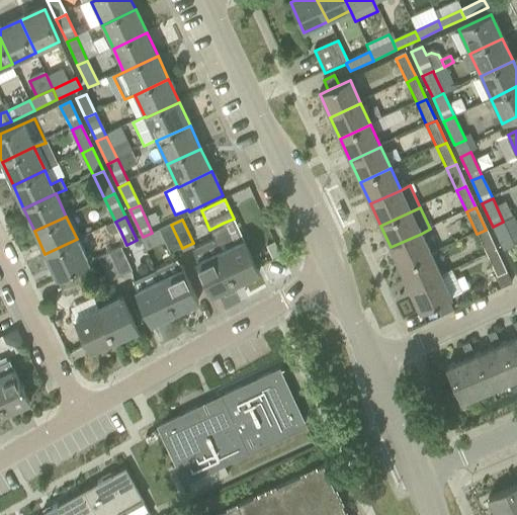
[(115,222),(106,226),(110,233),(113,234),(120,231),(115,222)]
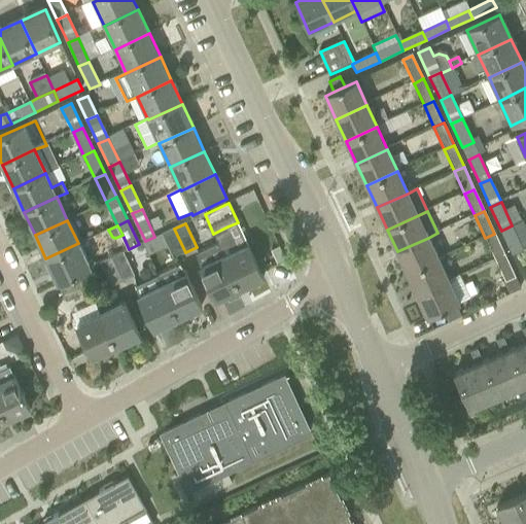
[(513,254),(523,250),(512,225),(501,231),(513,254)]
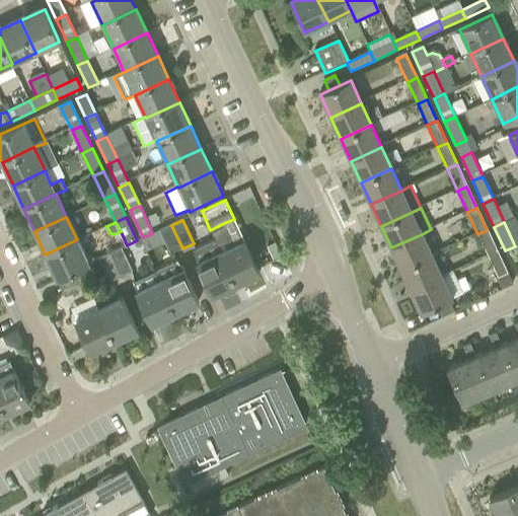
[(224,223),(210,230),(216,241),(221,252),(236,286),(260,275),(244,241),(235,246),(224,223)]
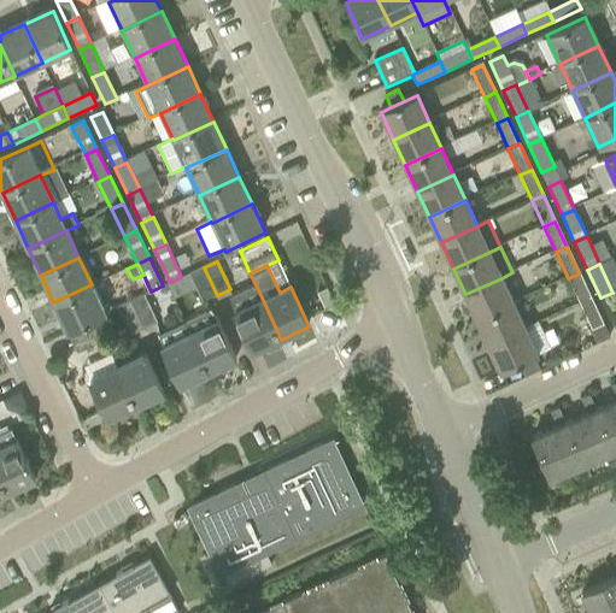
[(204,267),(191,273),(203,301),(217,295),(204,267)]
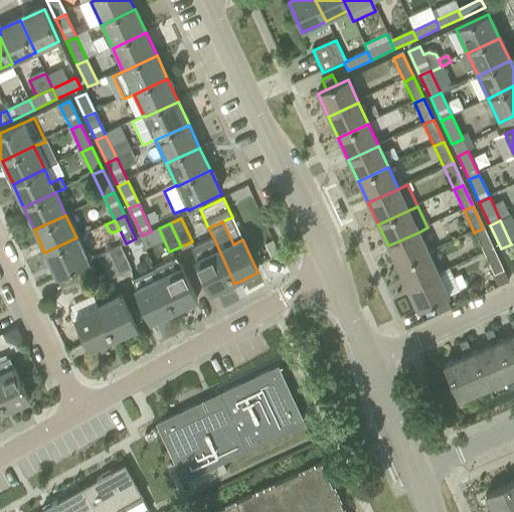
[(484,253),(493,249),(483,228),(474,232),(484,253)]
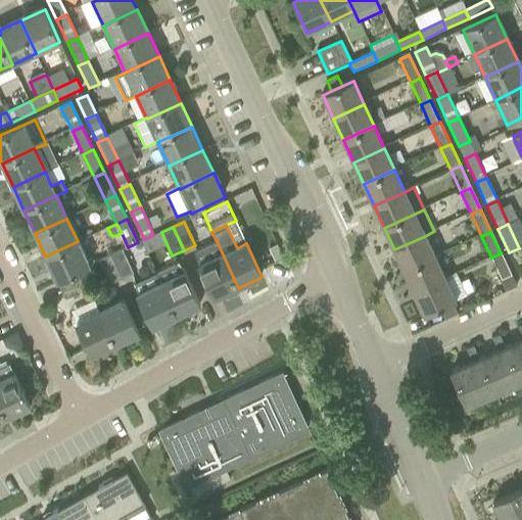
[(405,272),(435,257),(425,236),(394,249),(405,272)]
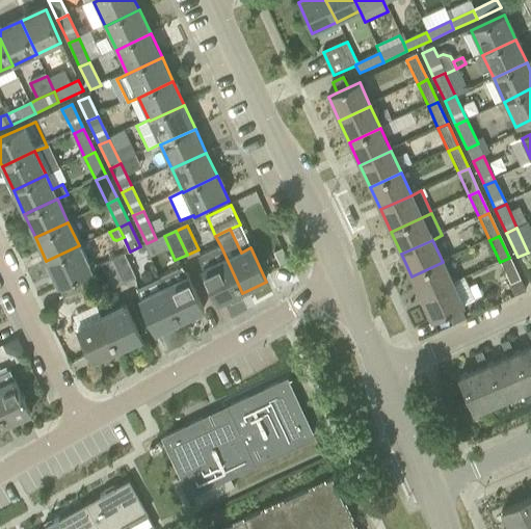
[(136,279),(129,263),(149,254),(144,244),(140,246),(130,252),(125,255),(114,260),(126,284),(136,279)]
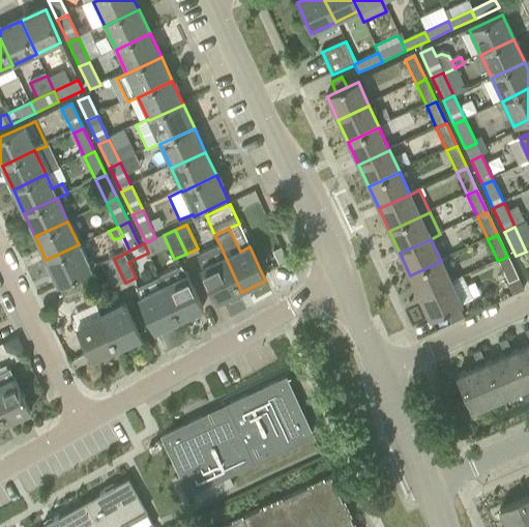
[(90,269),(79,244),(46,260),(57,285),(81,273),(90,269)]
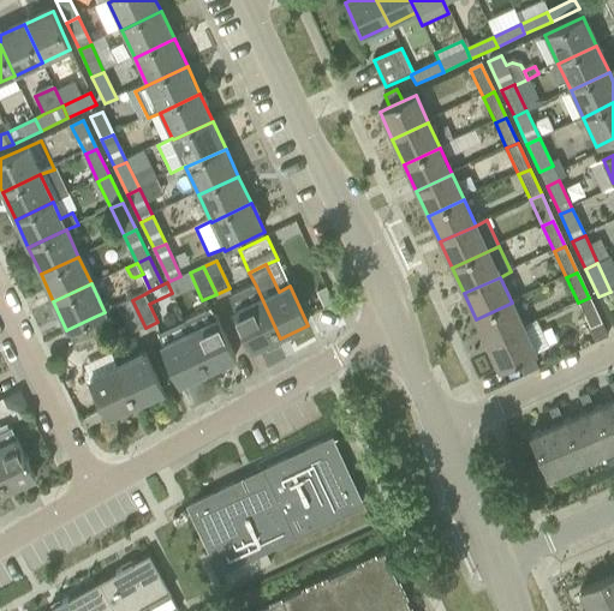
[(280,339),(262,299),(256,286),(232,297),(232,306),(234,312),(252,351),(280,339)]
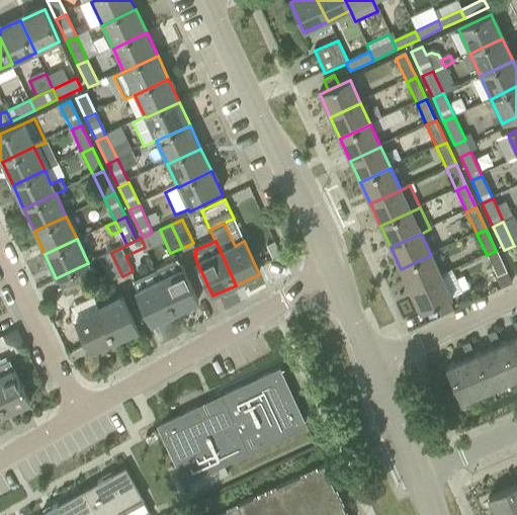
[(497,277),(506,273),(496,251),(487,255),(497,277)]
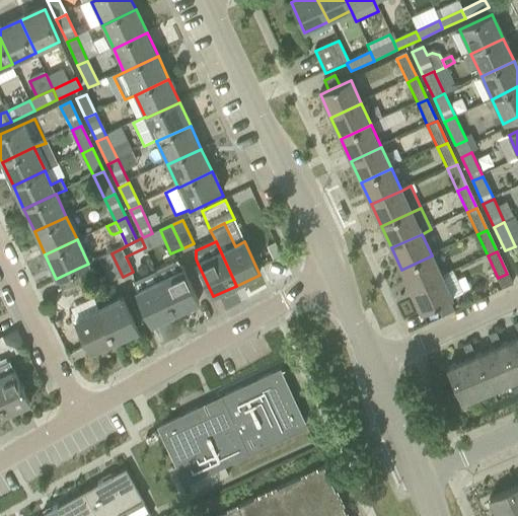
[(112,253),(98,260),(109,283),(123,277),(112,253)]
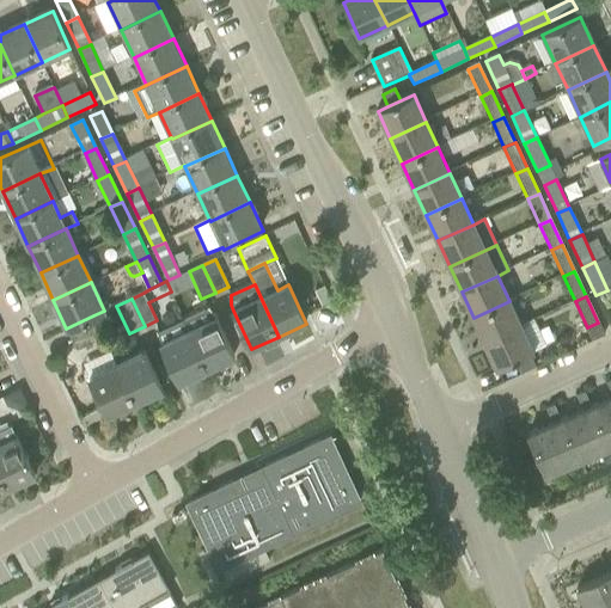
[(521,327),(509,301),(474,318),(486,343),(521,327)]
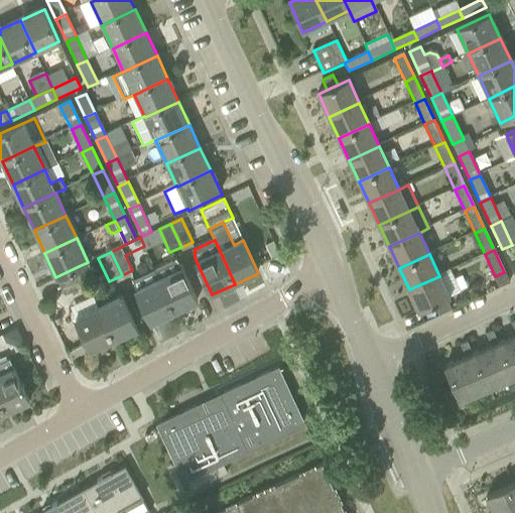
[(176,260),(155,270),(174,311),(198,300),(182,268),(176,260)]
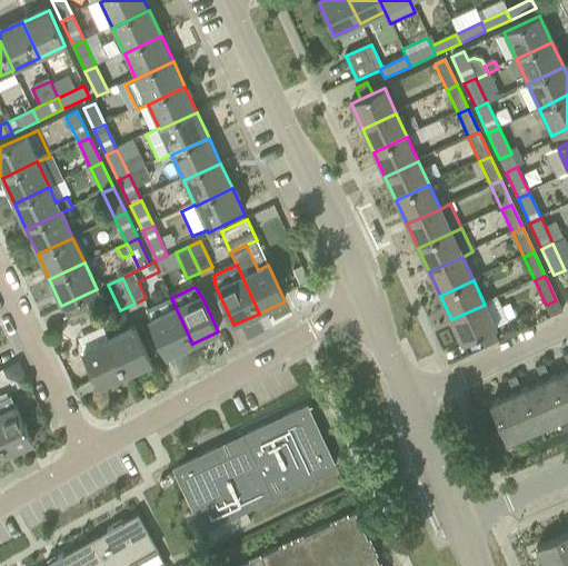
[(97,314),(87,294),(61,306),(72,326),(97,314)]
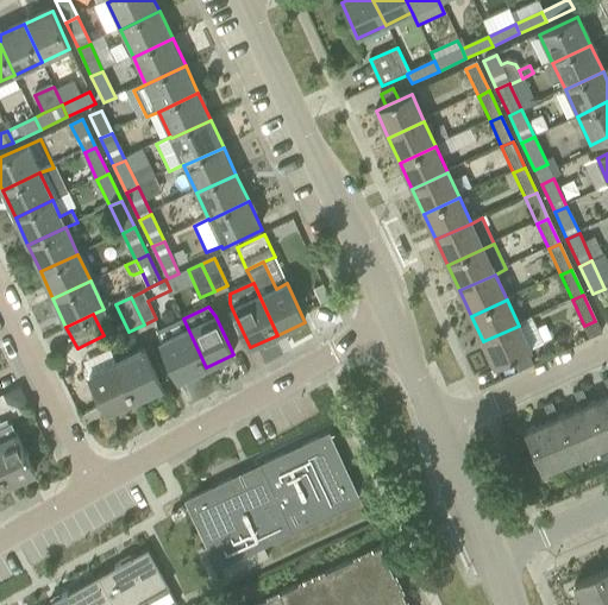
[(179,380),(206,367),(183,319),(157,332),(162,341),(161,342),(179,380)]
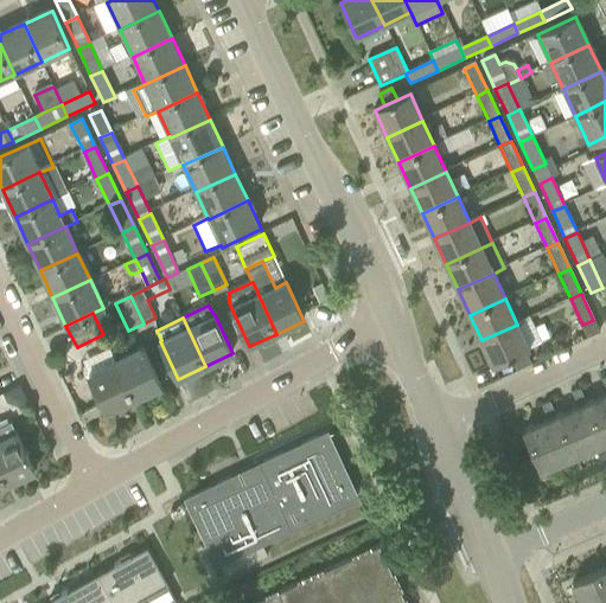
[(530,318),(517,325),(482,340),(493,367),(542,344),(530,318)]
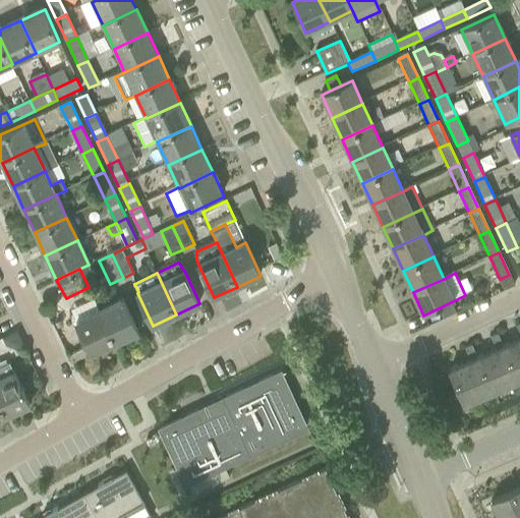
[(100,310),(115,343),(138,333),(123,299),(100,310)]
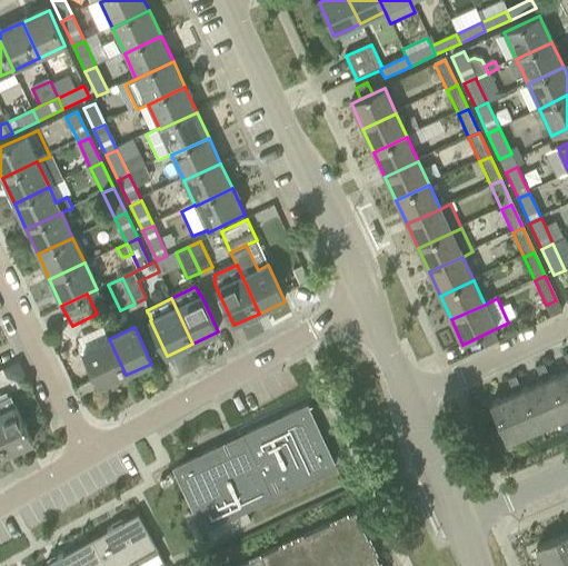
[(101,387),(126,375),(109,339),(85,350),(101,387)]
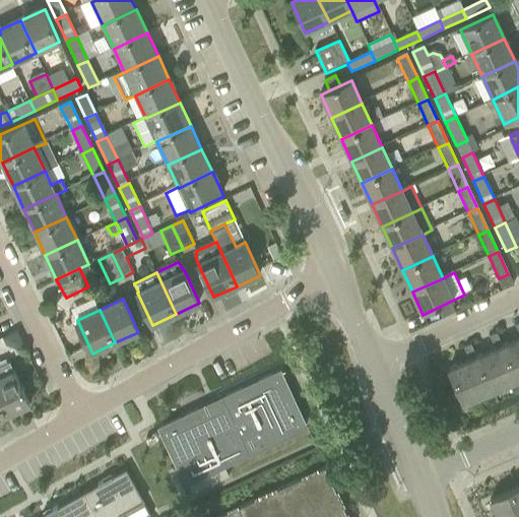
[(518,325),(515,327),(518,334),(518,339),(502,347),(496,335),(490,337),(495,349),(476,358),(471,345),(464,348),(469,361),(449,370),(464,404),(518,380),(518,325)]
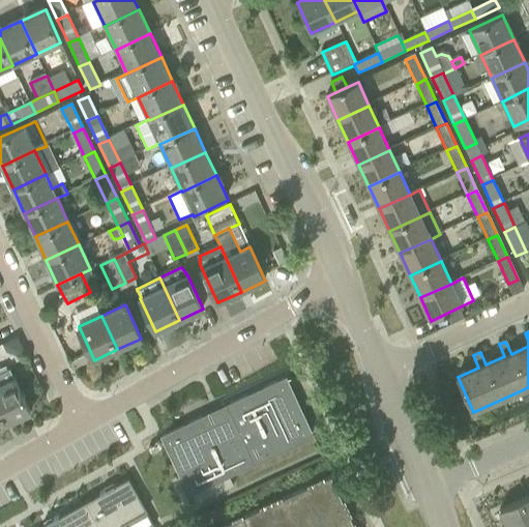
[(18,340),(4,346),(7,353),(18,357),(25,353),(18,340)]
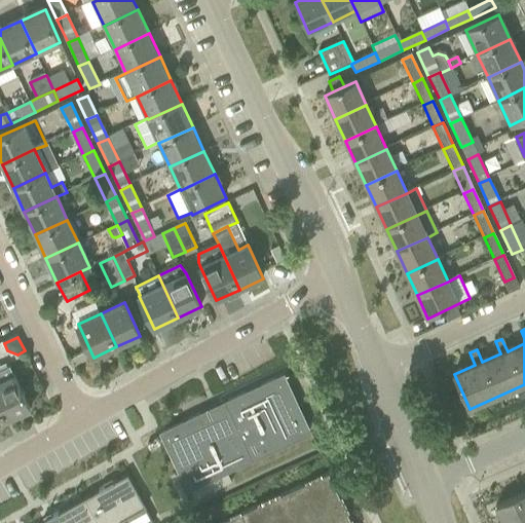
[(10,368),(0,372),(0,406),(7,421),(31,410),(14,377),(10,368)]
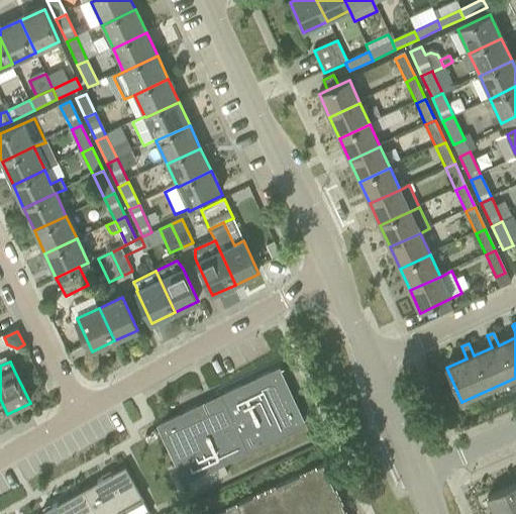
[(160,424),(167,439),(185,480),(305,425),(281,370),(160,424)]
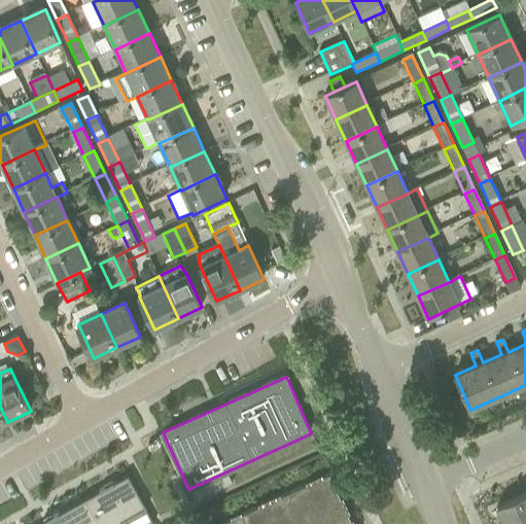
[(352,523),(330,475),(221,523),(352,523)]
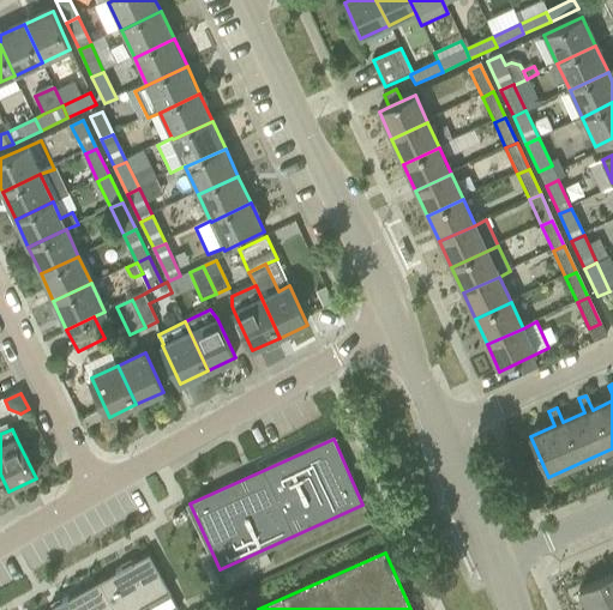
[(150,555),(100,583),(114,609),(149,609),(148,607),(170,595),(172,593),(150,555)]
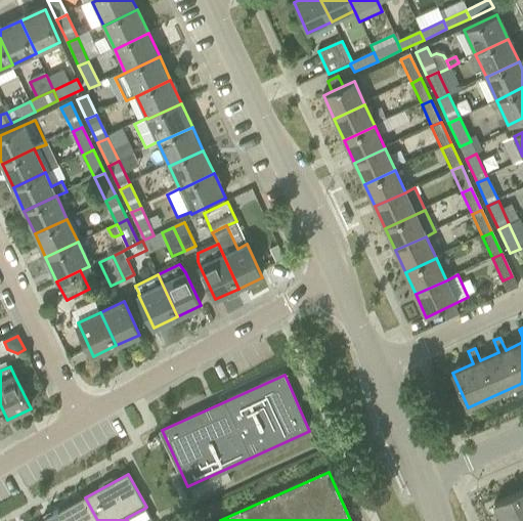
[(522,491),(495,505),(503,520),(522,520),(522,491)]
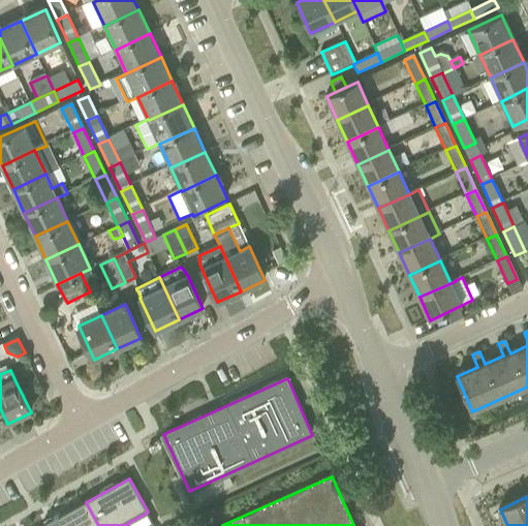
[(98,525),(86,502),(47,525),(98,525)]
